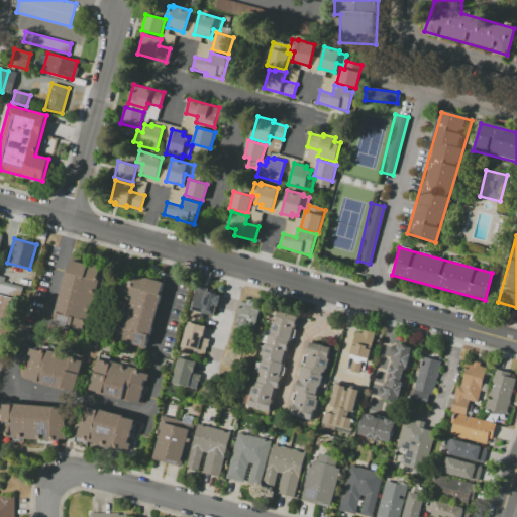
[(70,260),(100,268),(97,281),(67,272),(70,260)]
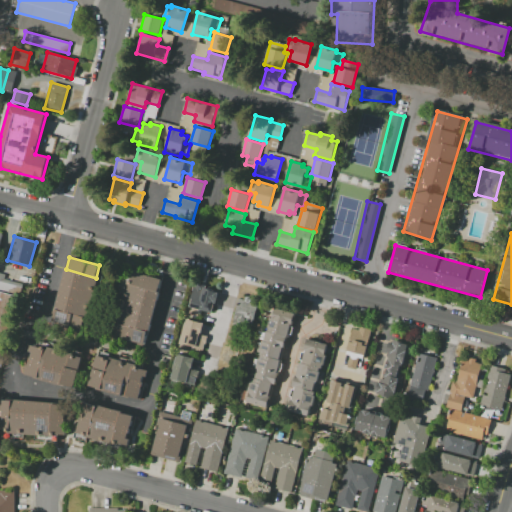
[(65,271),(97,280),(87,317),(55,308),(65,271)]
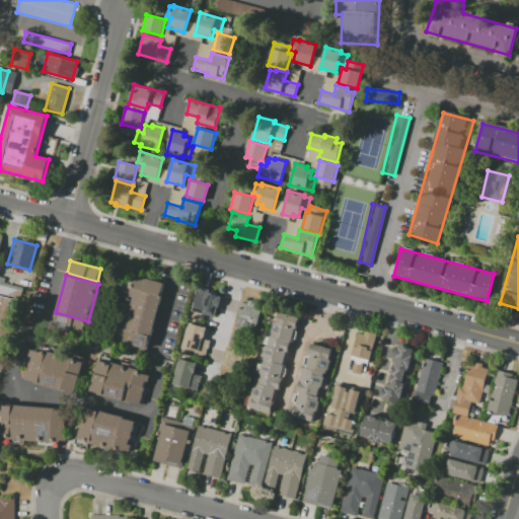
[(0,294),(0,276),(6,278),(5,283),(23,288),(20,299),(0,294)]
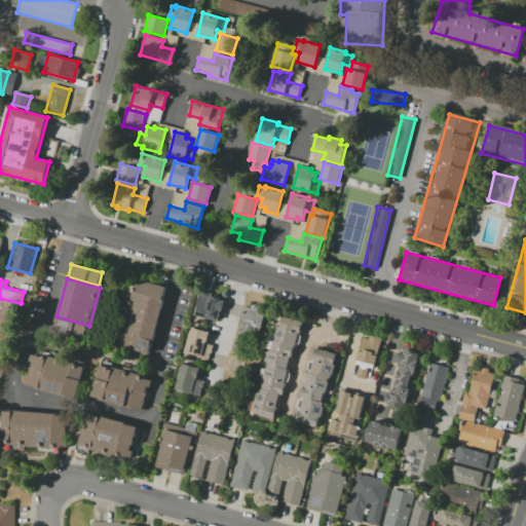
[(119,345),(138,279),(165,288),(148,352),(119,345)]
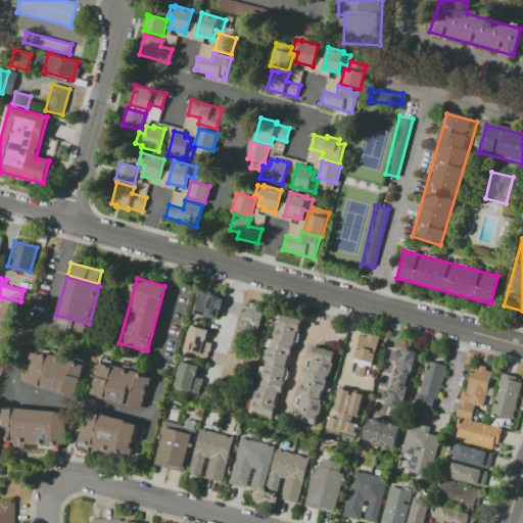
[(193,314),(200,288),(208,290),(207,293),(224,297),(221,312),(219,311),(216,320),(193,314)]
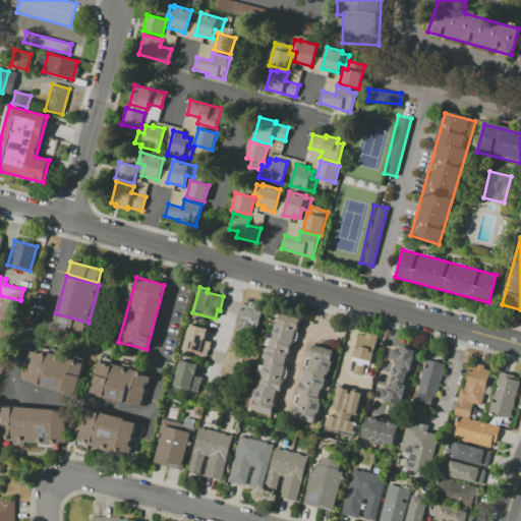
[(0,296),(17,301),(1,362),(0,361),(0,296)]
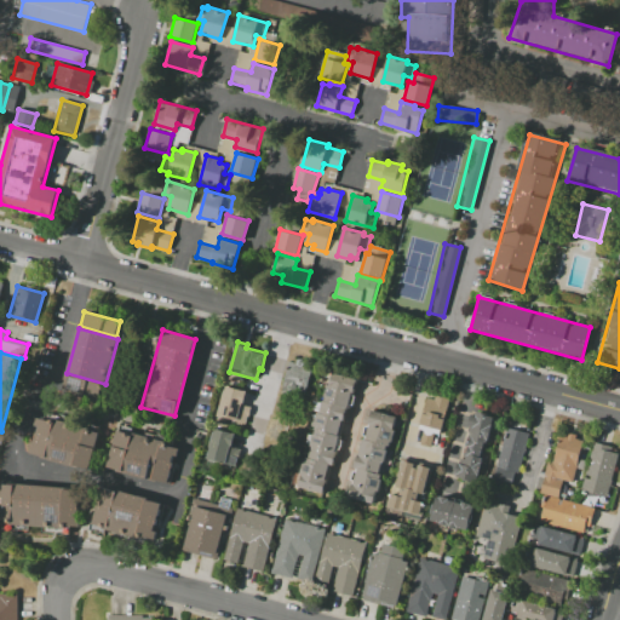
[(291,361),(296,362),(296,359),(305,361),(304,365),(313,367),(305,396),(283,390),(291,361)]
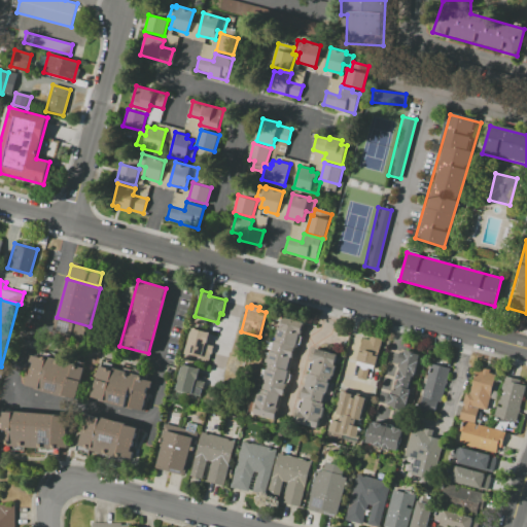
[(254,414),(278,321),(302,327),(277,420),(254,414)]
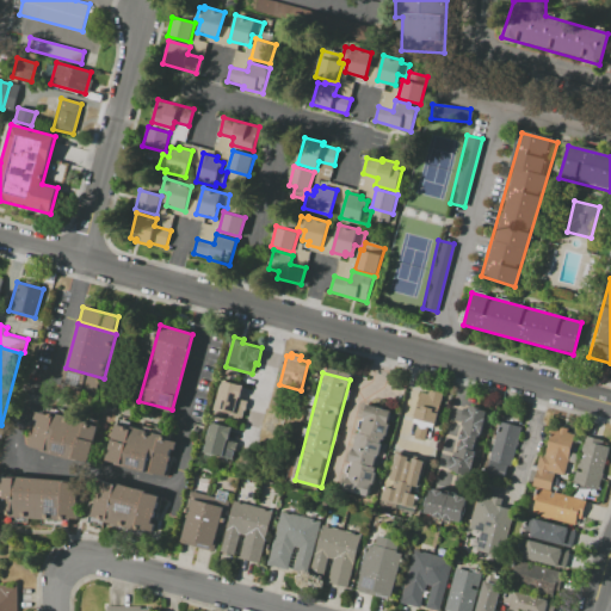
[(215,411),(223,380),(244,386),(240,399),(247,401),(242,419),(215,411)]
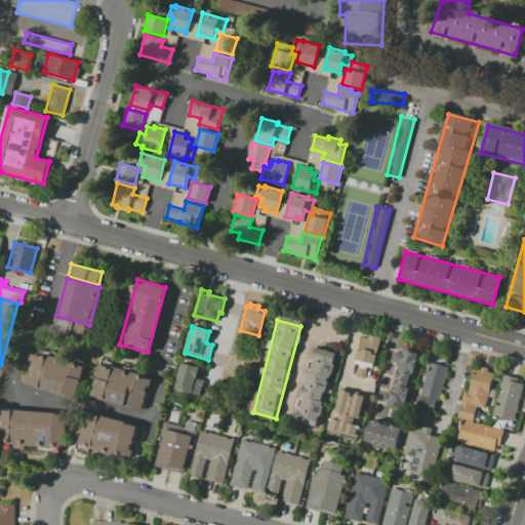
[(362,336),(367,337),(368,334),(380,337),(372,369),(368,368),(365,378),(356,376),(359,365),(354,364),(362,336)]
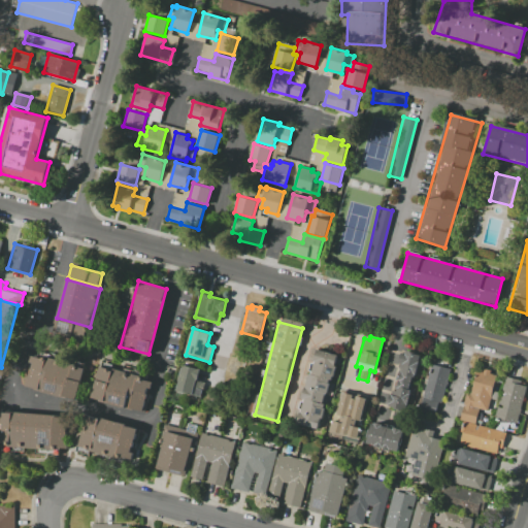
[(318,350),(337,355),(318,428),(298,423),(304,401),(300,400),(308,372),(311,373),(318,350)]
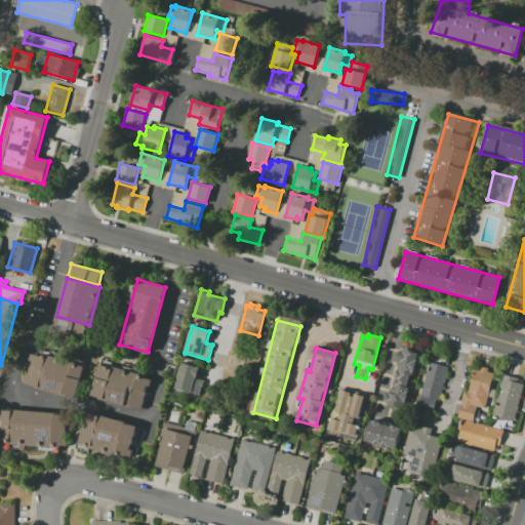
[(402,409),(385,404),(389,387),(393,388),(398,367),(394,366),(399,348),(416,353),(402,409)]
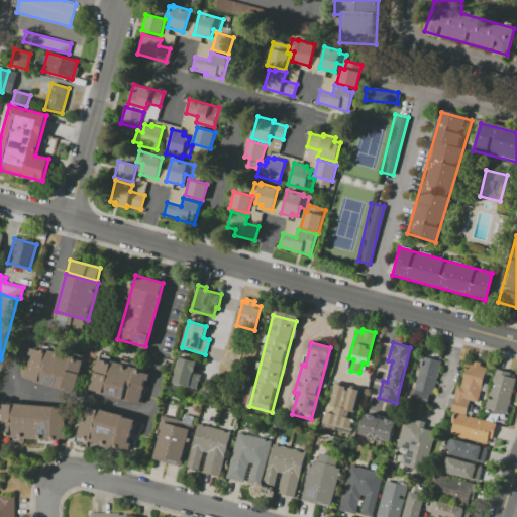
[(30,347),(82,362),(74,392),(22,378),(30,347)]
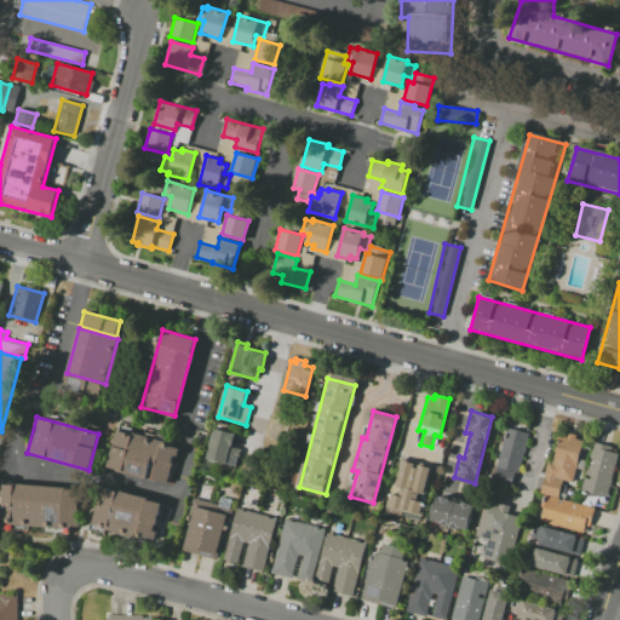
[(207,458),(216,428),(235,434),(231,447),(241,449),(236,466),(207,458)]
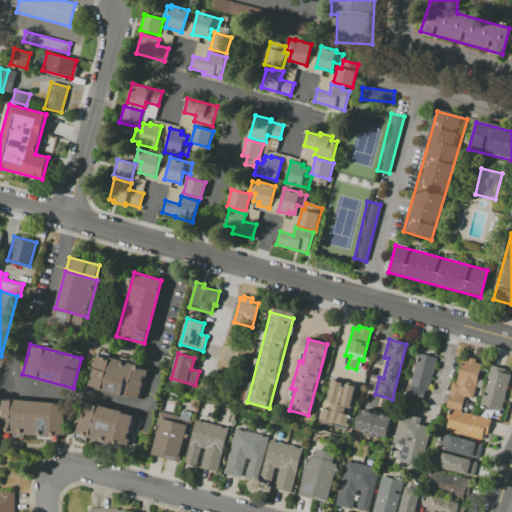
[(419,353),(437,357),(429,390),(410,386),(419,353)]
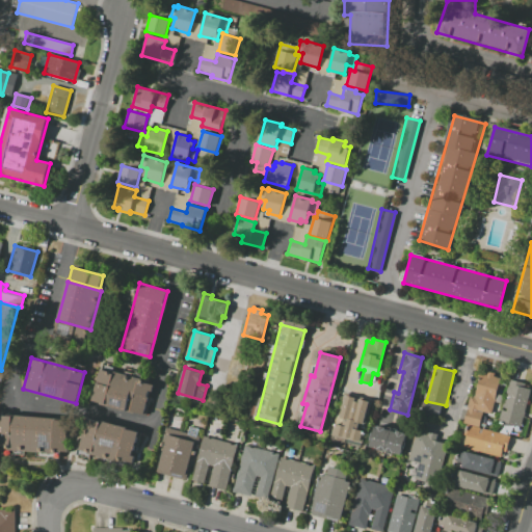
[(101,368),(153,382),(143,416),(91,402),(101,368)]
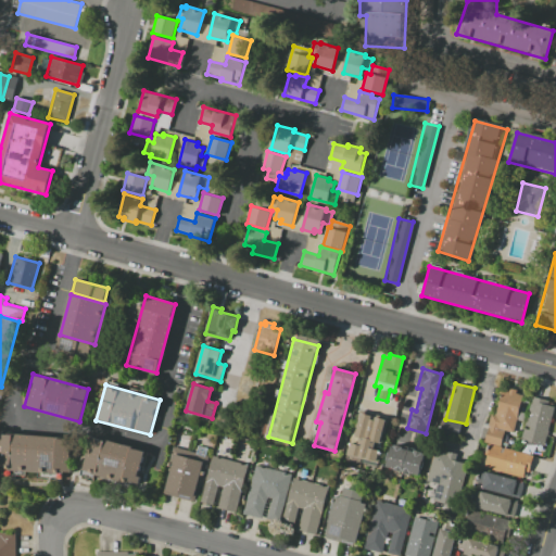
[(485,440),(493,414),(495,414),(502,390),(508,391),(509,388),(517,390),(516,393),(523,395),(514,432),(505,430),(502,444),(485,440)]
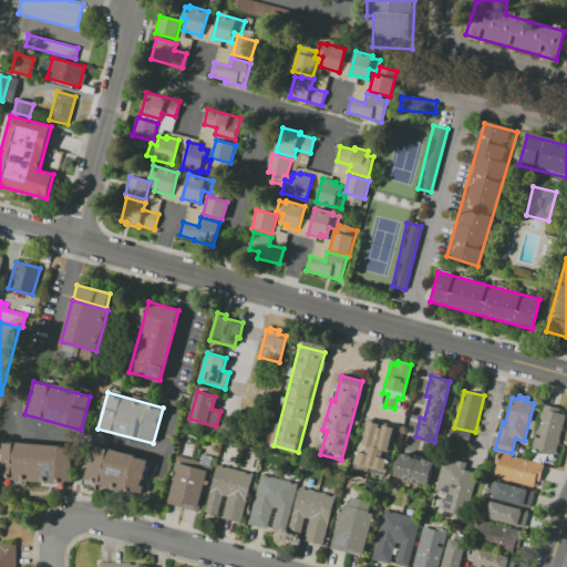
[(544,404),(560,409),(559,413),(566,415),(555,463),(531,456),(544,404)]
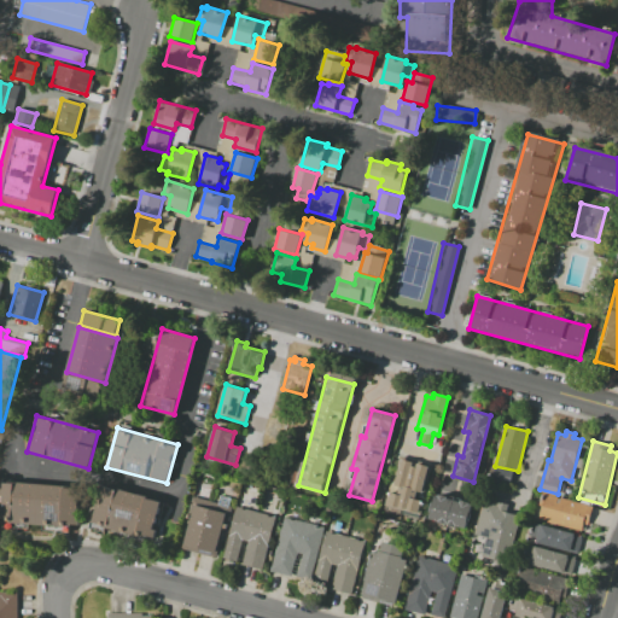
[(401,456),(432,465),(419,513),(388,506),(401,456)]
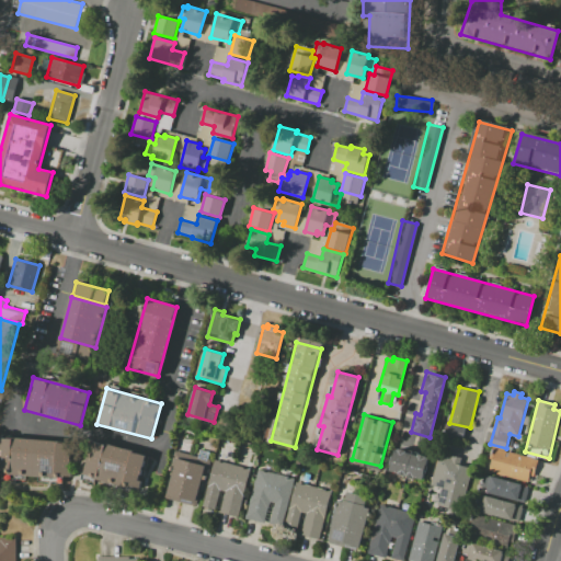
[(0,437),(75,443),(71,477),(63,477),(63,480),(9,476),(9,472),(0,471),(0,437)]
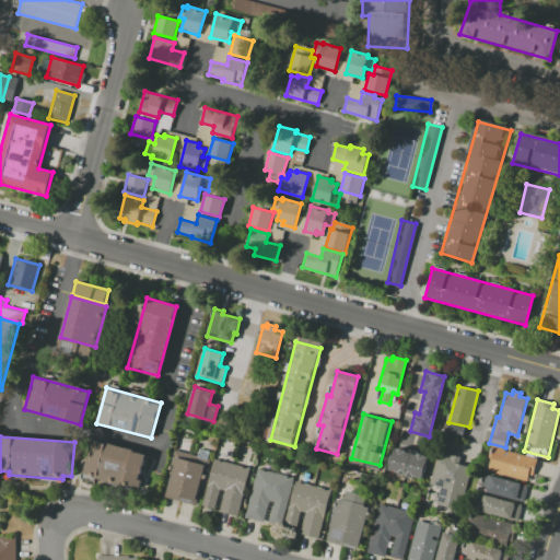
[(93,440),(144,454),(136,488),(84,474),(93,440)]
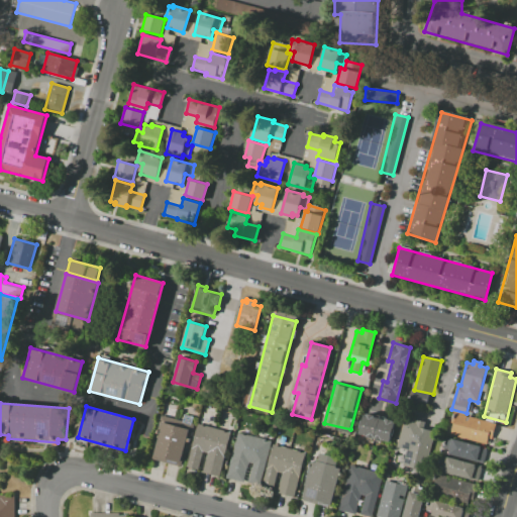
[(364,412),(395,420),(390,443),(357,435),(364,412)]
